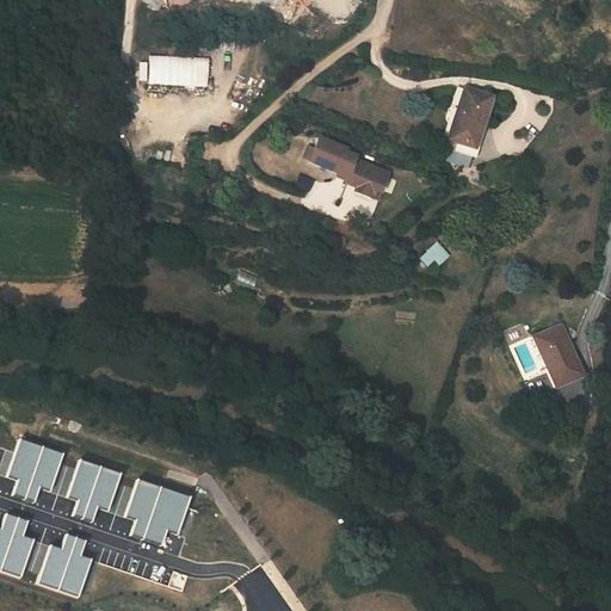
[(148,85),(208,86),(208,56),(148,55),(148,85)]
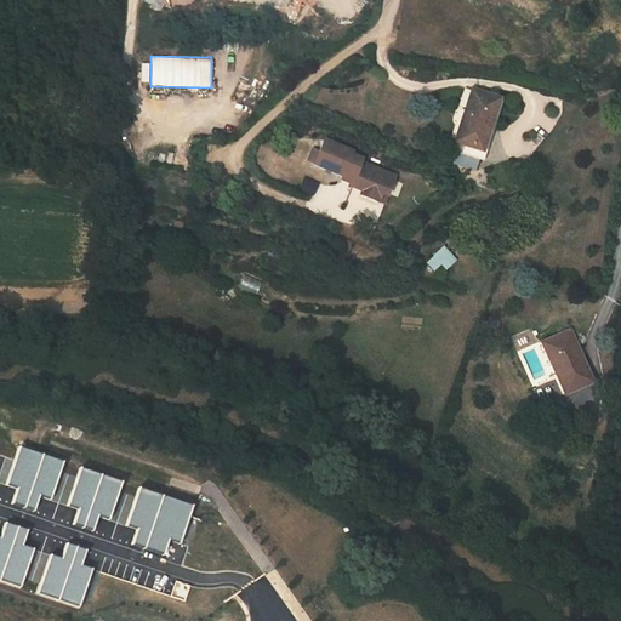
[(472,90),(471,93),(465,108),(463,113),(468,115),(459,144),(482,152),(500,98),(472,90)]
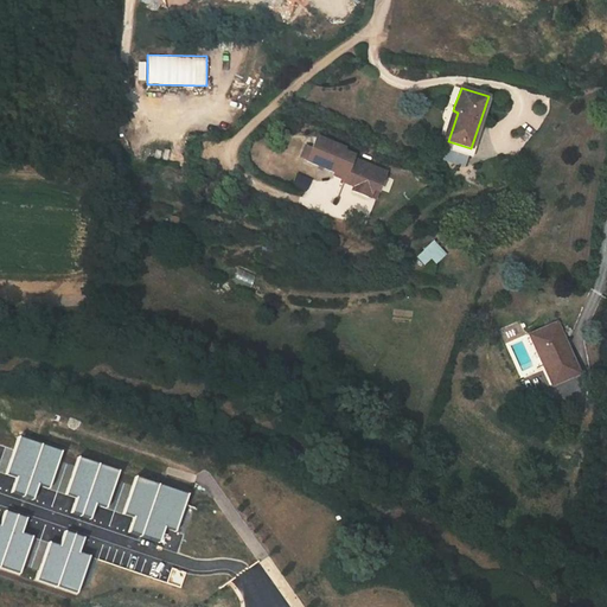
[(458,113),(453,110),(443,140),(448,141),(458,113)]
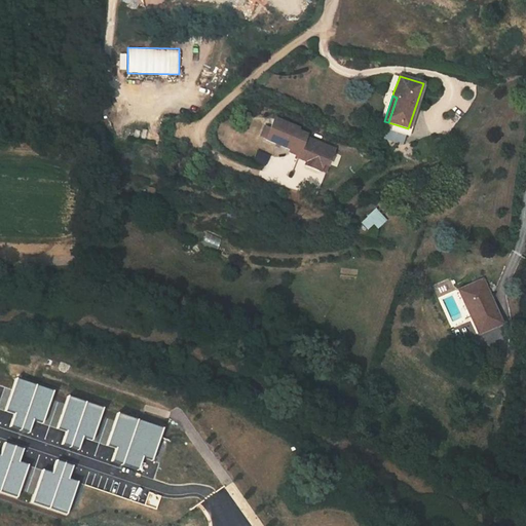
[(334,150),(306,138),(307,135),(298,132),(299,128),(275,118),(271,127),(266,140),(290,149),(289,152),(298,156),(297,158),(305,162),(304,165),(318,172),(323,163),(327,165),(334,150)]
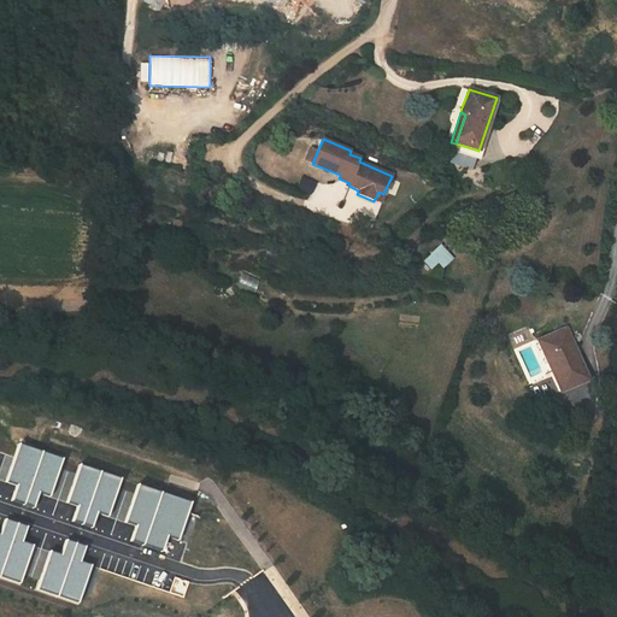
[(479,151),(456,144),(453,152),(475,159),(479,151)]
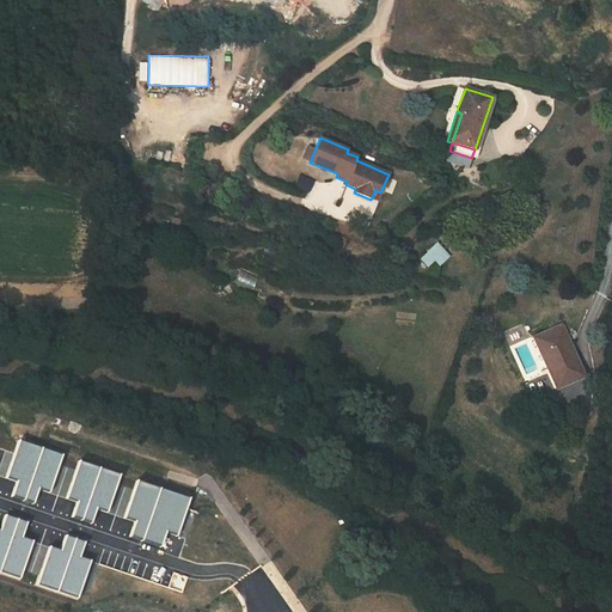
[(310,163),(316,148),(311,146),(305,160),(310,163)]
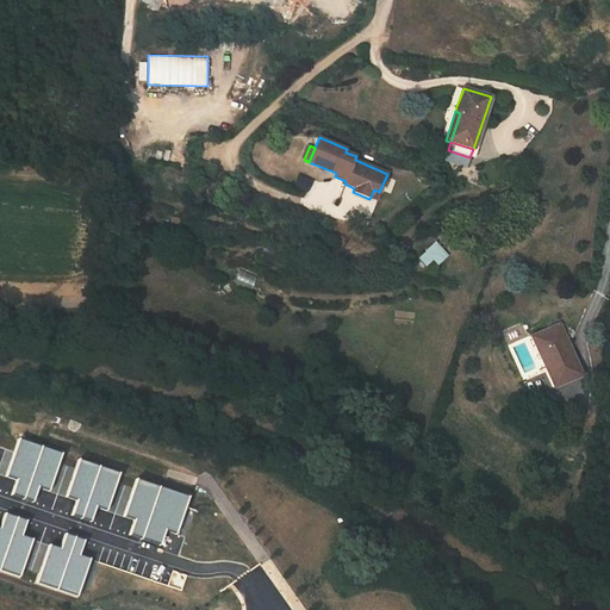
[(448,150),(444,161),(466,168),(470,157),(448,150)]
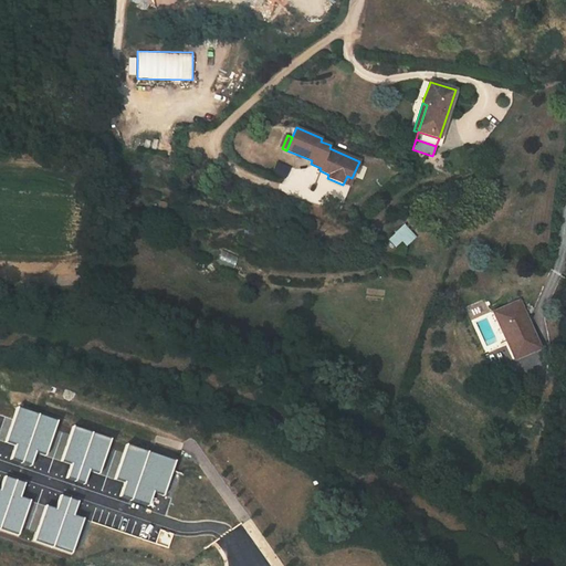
[(406,243),(413,237),(405,227),(390,238),(395,244),(402,239),(406,243)]
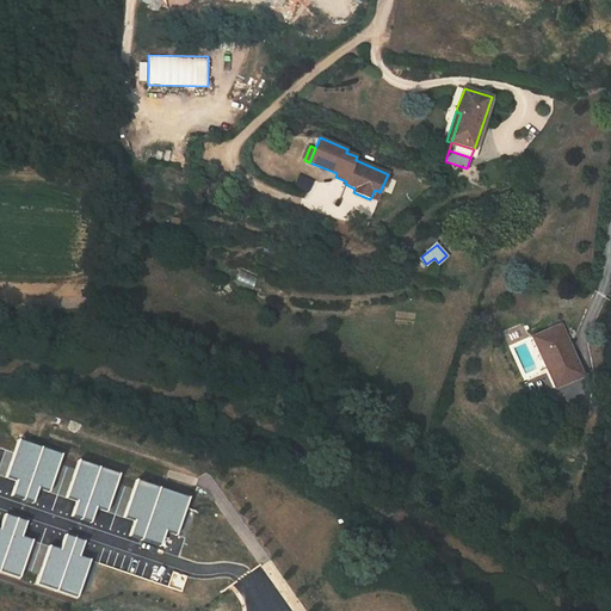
[(555,389),(582,377),(560,326),(537,337),(549,366),(545,368),(555,389)]
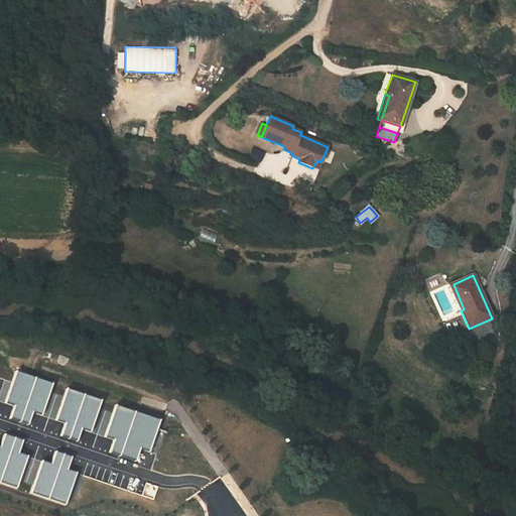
[(17,372),(6,402),(16,406),(10,419),(30,425),(34,411),(43,414),(54,383),(17,372)]
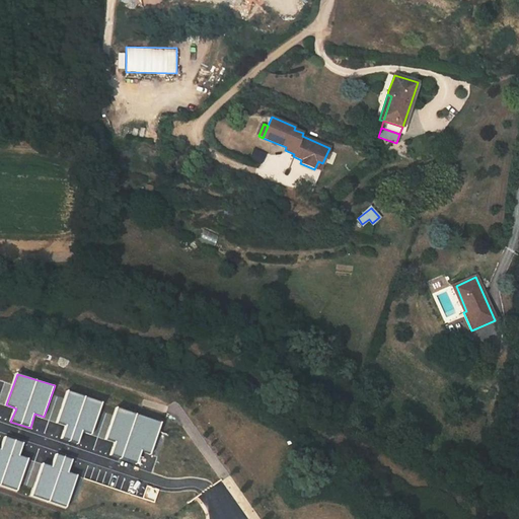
[(68,391),(57,423),(66,426),(61,439),(79,445),(82,431),(93,435),(104,402),(68,391)]
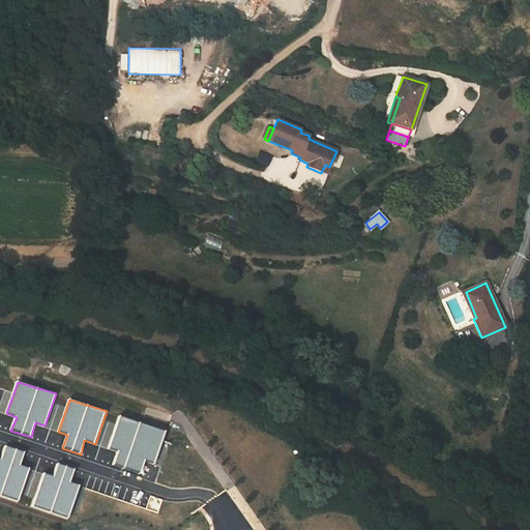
[(120,416),(109,448),(117,451),(113,465),(140,473),(144,461),(154,464),(167,432),(120,416)]
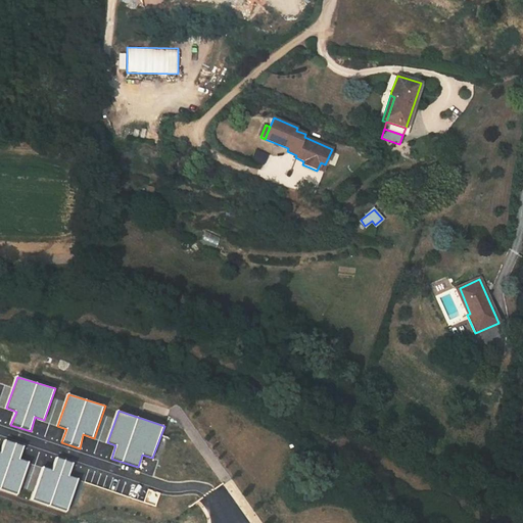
[(0,452),(0,488),(18,495),(31,462),(19,460),(24,446),(7,440),(2,453),(0,452)]
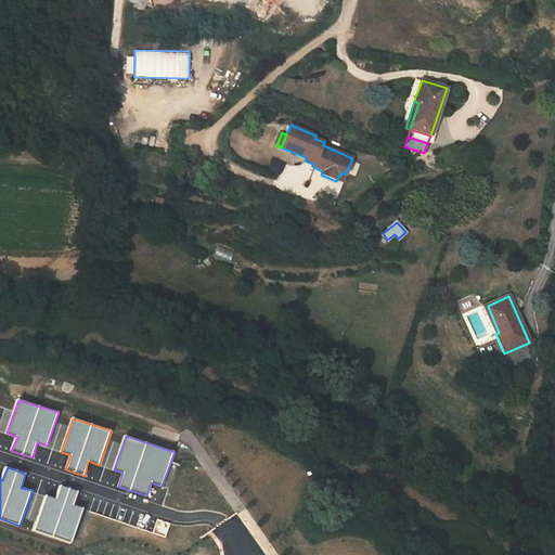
[(57,499),(47,494),(31,531),(71,543),(84,507),(75,505),(78,491),(61,486),(57,499)]
